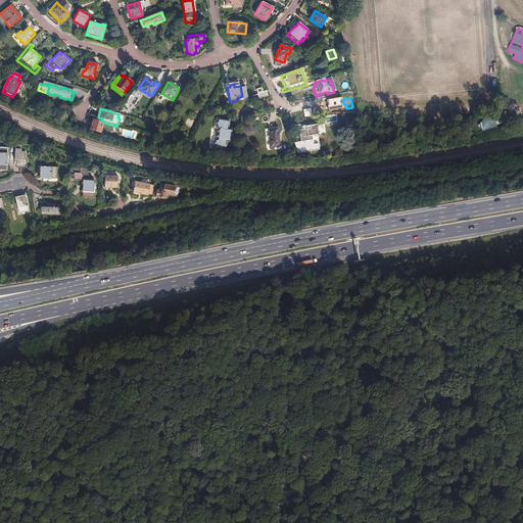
[(216,141),(215,148),(226,150),(227,143),(232,143),(233,129),(229,129),(230,121),(218,119),(217,130),(220,130),(218,141),(216,141)]
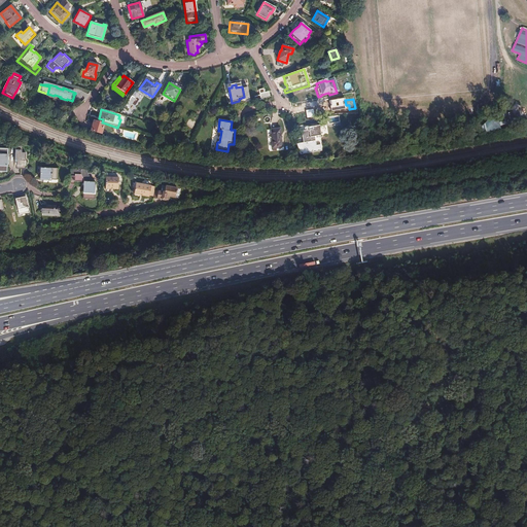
[(102,123),(92,120),(90,131),(100,134),(103,123),(102,123)]
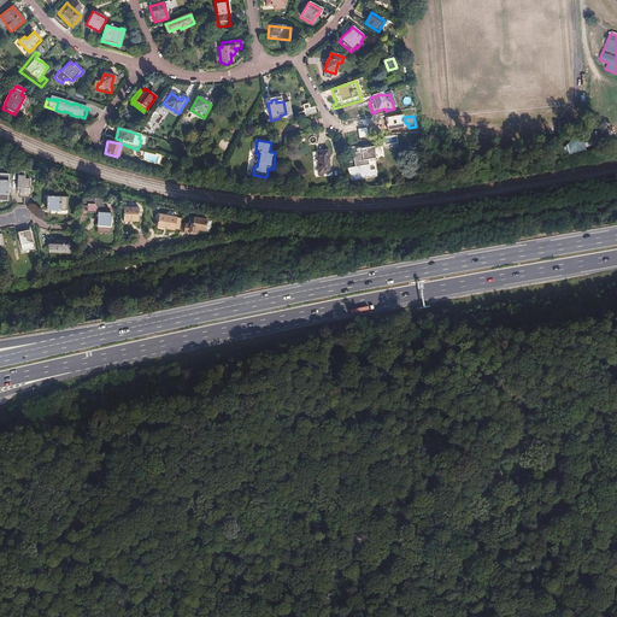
[(144,157),(142,160),(160,164),(163,156),(135,150),(134,154),(144,157)]
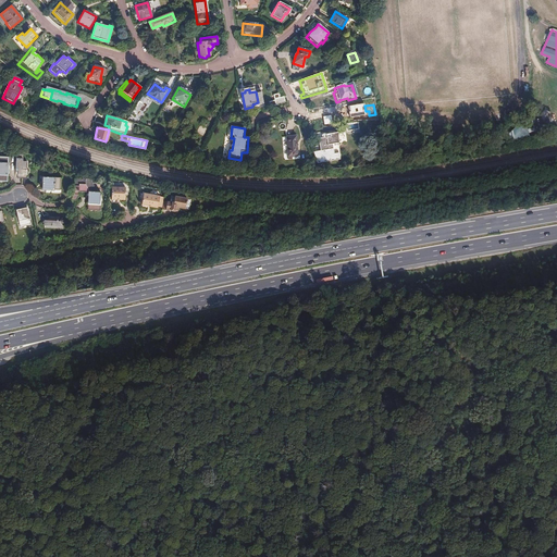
[(310,153),(314,164),(337,161),(336,155),(331,156),(331,151),(330,151),(330,146),(336,145),(335,135),(323,136),(324,139),(316,140),(318,152),(310,153)]
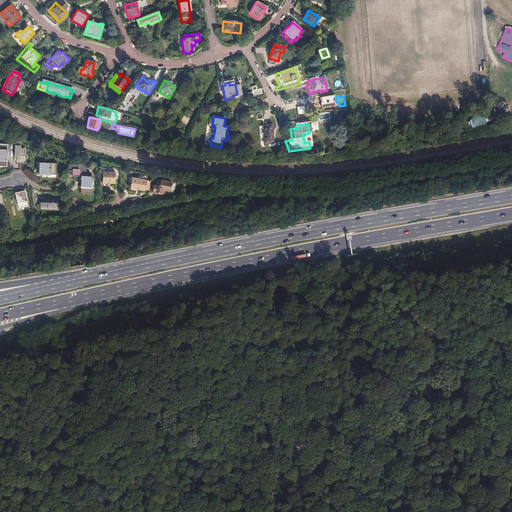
[(271,125),(261,126),(262,144),(272,144),(271,125)]
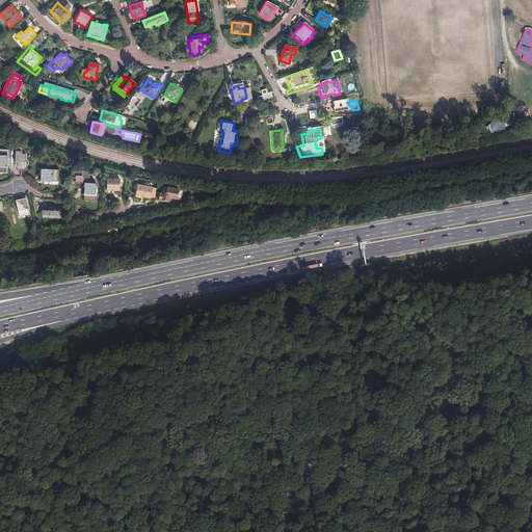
[(43,169),(42,181),(52,182),(58,183),(58,170),(53,170),(43,169)]
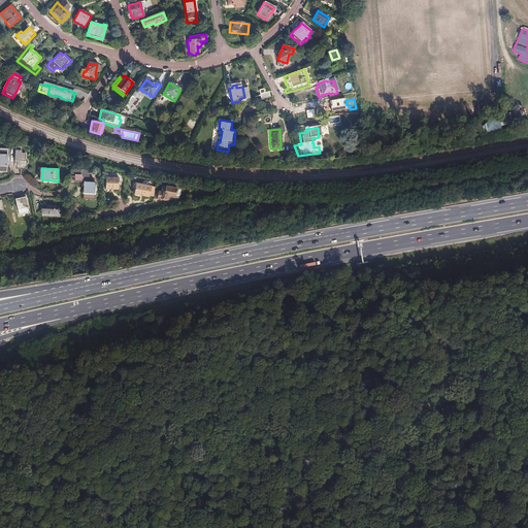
[(87,170),(72,169),(71,176),(71,185),(68,191),(72,192),(75,186),(76,182),(76,177),(76,175),(83,175),(85,182),(87,180),(88,182),(91,180),(87,170)]
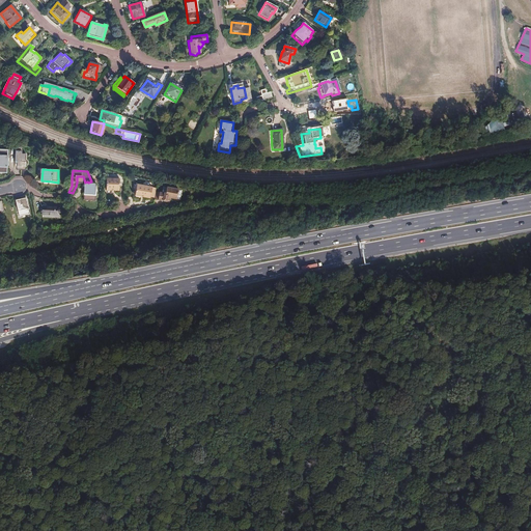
[(108,179),(107,191),(120,192),(120,180),(108,179)]
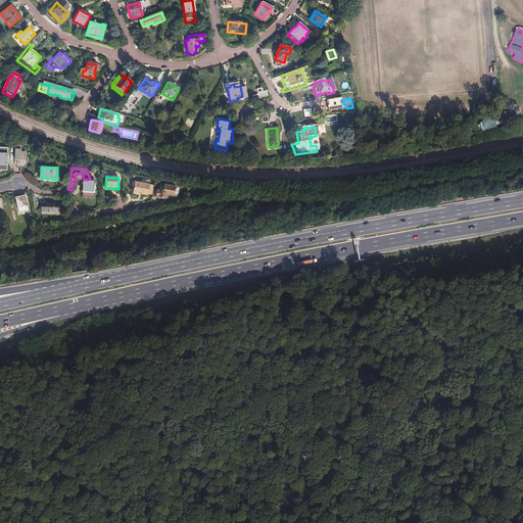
[(92,181),(85,181),(84,198),(95,198),(95,192),(96,181),(92,181)]
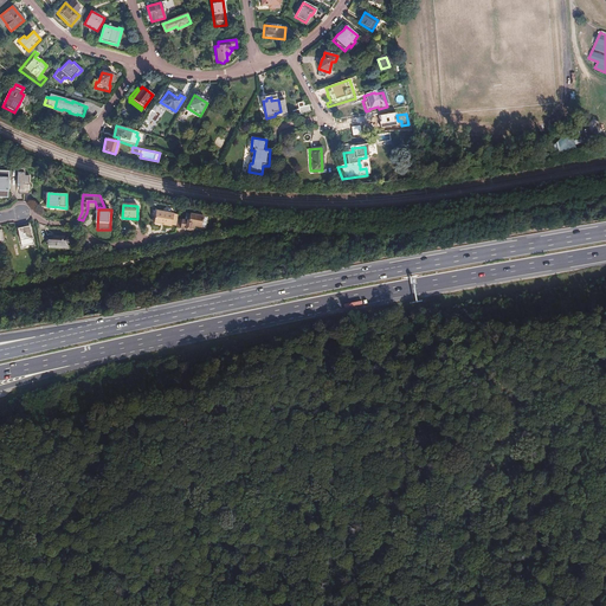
[(180,216),(159,212),(156,224),(174,227),(174,226),(179,226),(180,220),(180,216)]
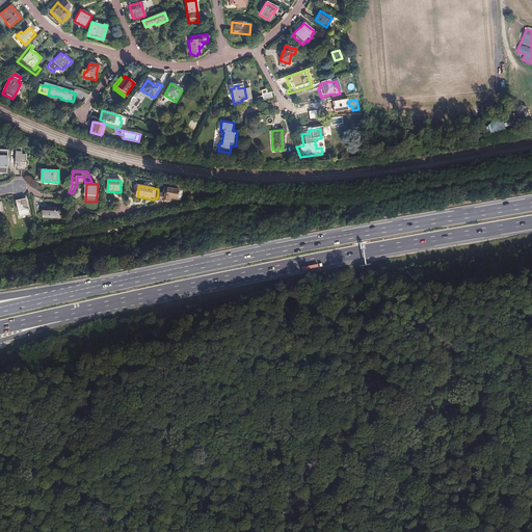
[(157,198),(156,201),(169,203),(169,202),(173,202),(173,200),(179,201),(181,190),(169,188),(168,195),(158,193),(157,198)]
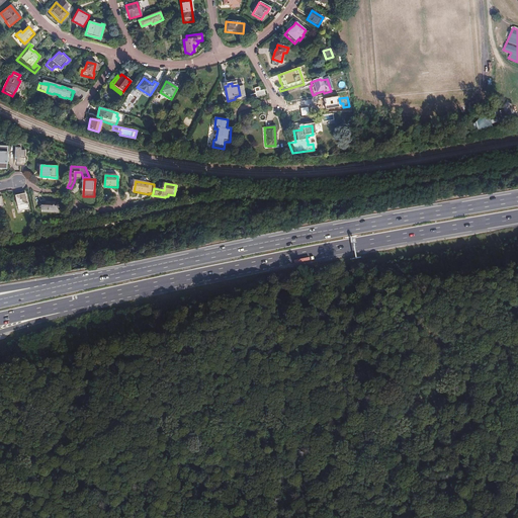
[(25,194),(15,196),(17,206),(28,203),(25,194)]
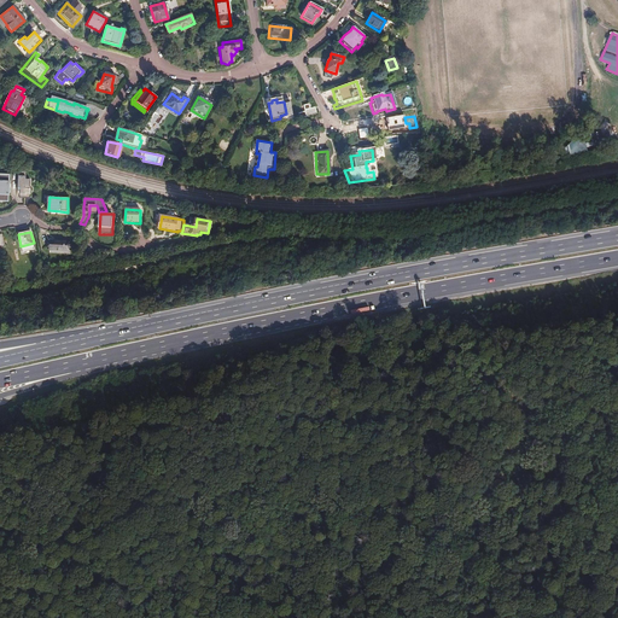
All buildings are outlined.
